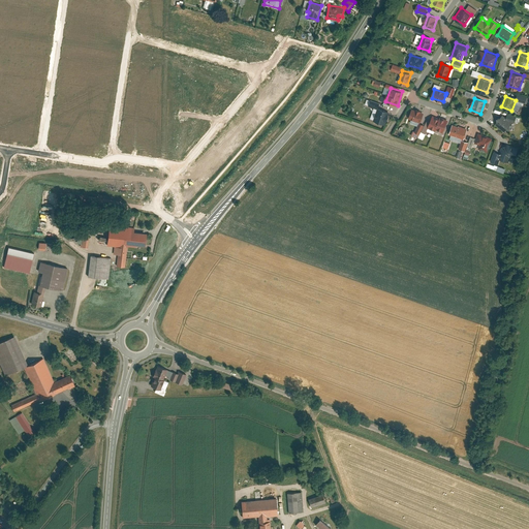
[(407,119),(421,123),(425,112),(411,107),(407,119)]
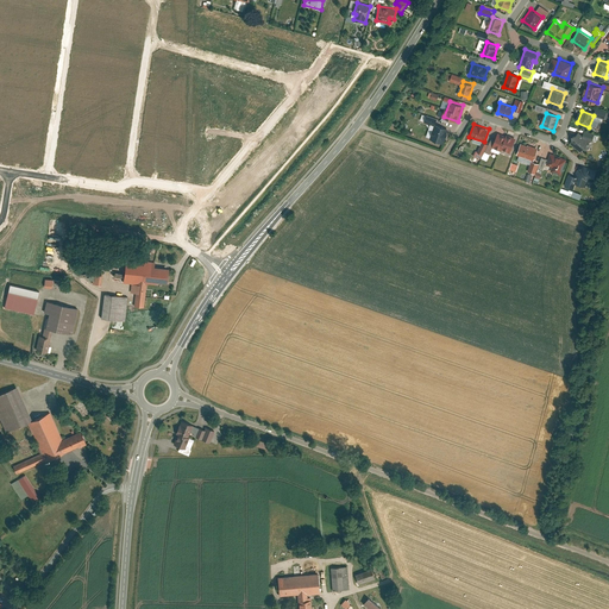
[(447,130),(435,126),(431,139),(443,143),(447,130)]
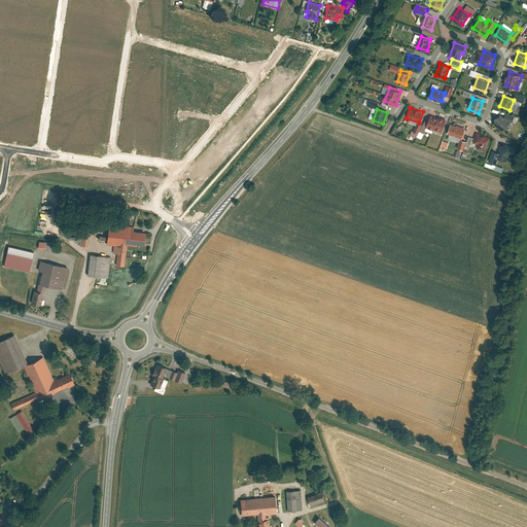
[(442,132),(446,119),(431,114),(427,128),(442,132)]
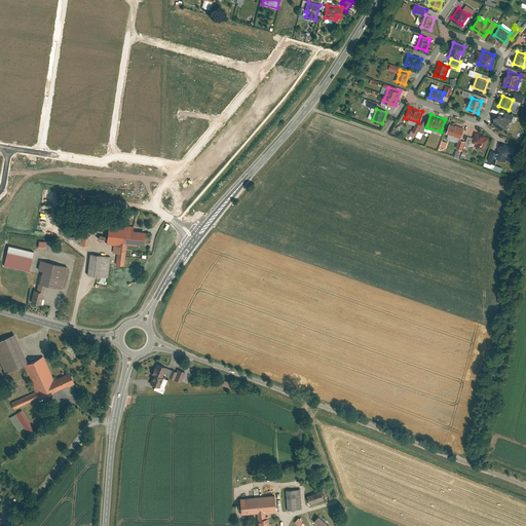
[(498,127),(501,130),(503,127),(506,127),(505,124),(509,122),(505,119),(505,118),(503,116),(502,117),(499,114),(497,117),(494,117),(495,119),(492,122),(495,125),(495,128),(498,127)]
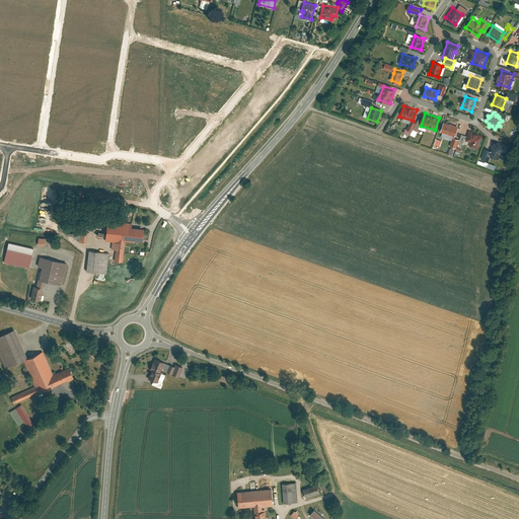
[(442,132),(455,136),(458,126),(445,122),(442,132)]
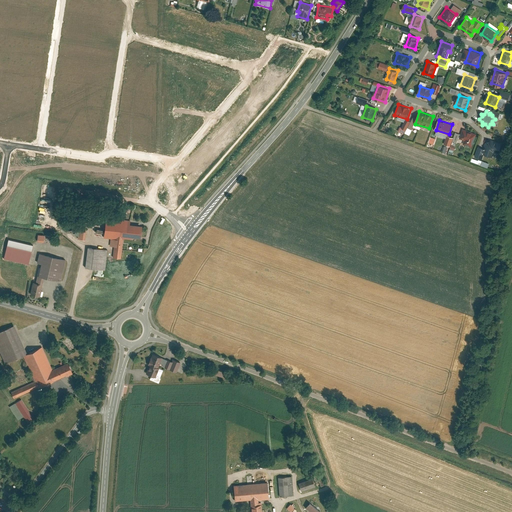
[(463,130),(460,138),(473,142),(475,134),(463,130)]
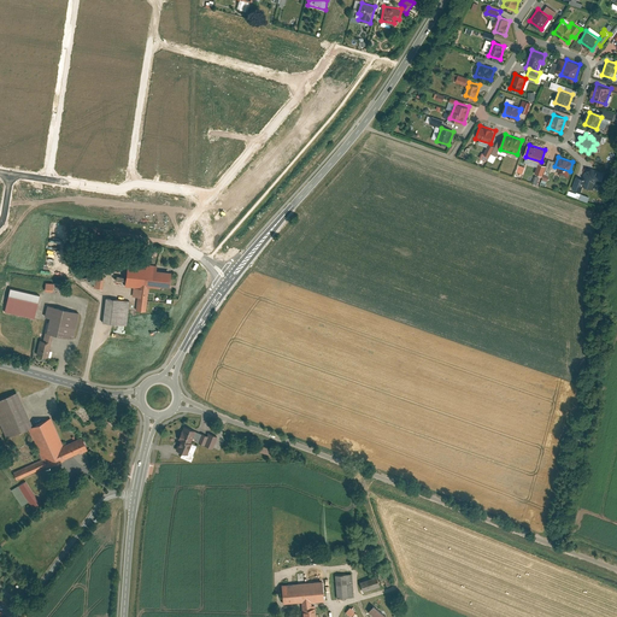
[(547,164),(541,162),(536,175),(544,177),(547,164)]
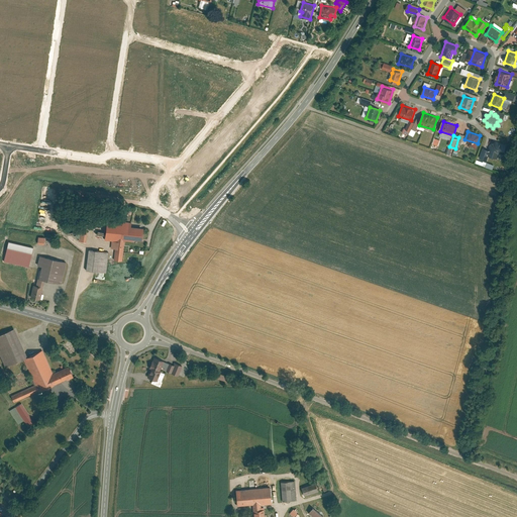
[(489,150),(483,148),(480,159),(487,161),(489,154),(496,157),(497,152),(499,151),(504,152),(506,145),(497,141),(491,144),(489,150)]
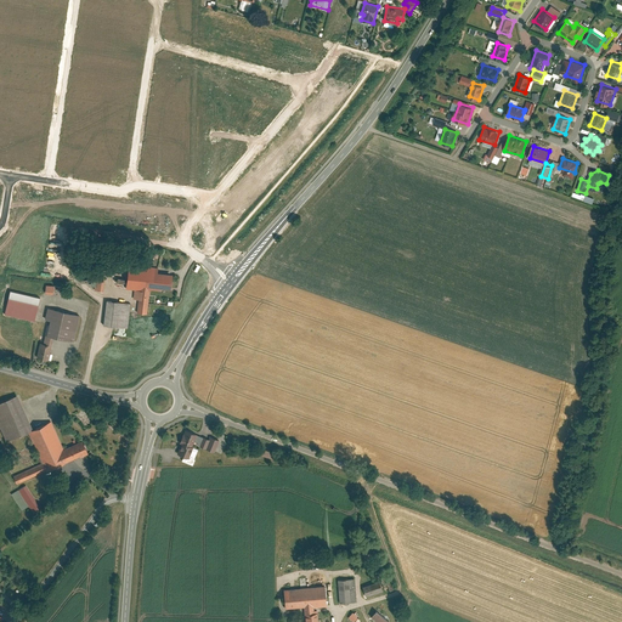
[(99,266),(95,290),(103,292),(106,267),(99,266)]
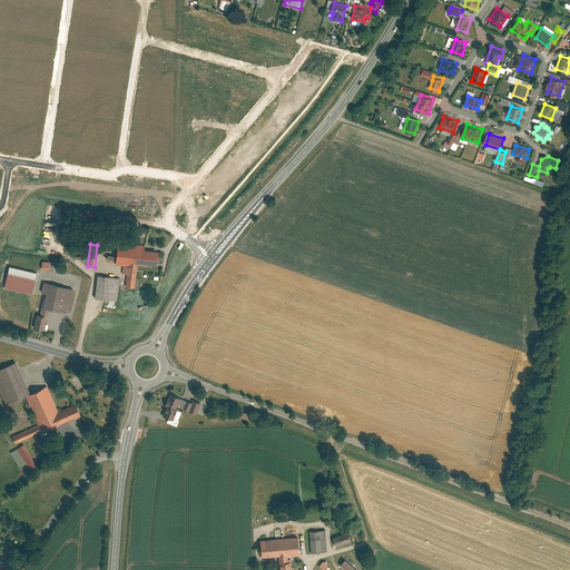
[(145,265),(146,251),(146,246),(118,244),(116,266),(128,267),(127,288),(136,288),(137,267),(144,268),(145,265)]
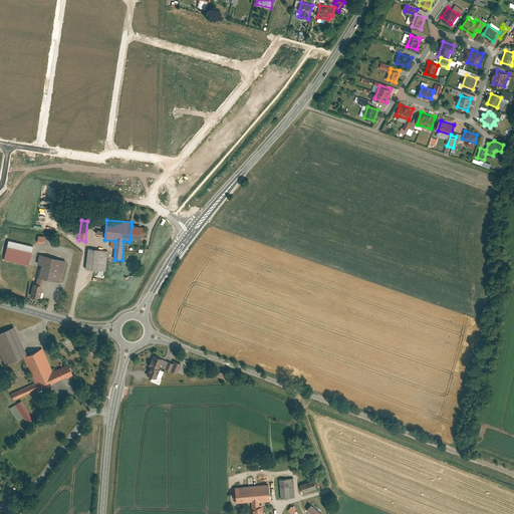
[(63,228),(64,230),(66,232),(69,233),(72,232),(74,230),(75,227),(74,224),(73,222),(70,221),(67,221),(65,222),(63,225),(63,228)]
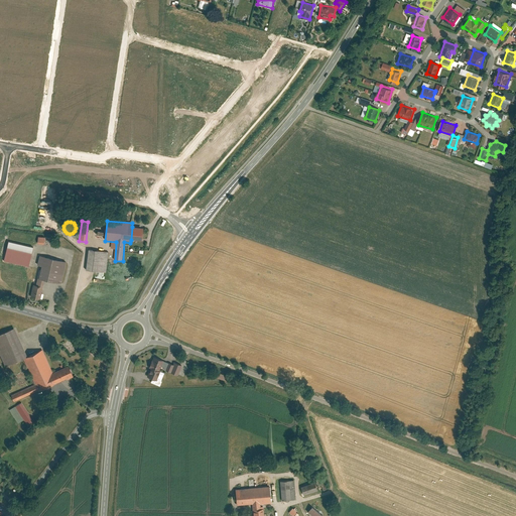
[(143,241),(145,228),(132,227),(131,240),(143,241)]
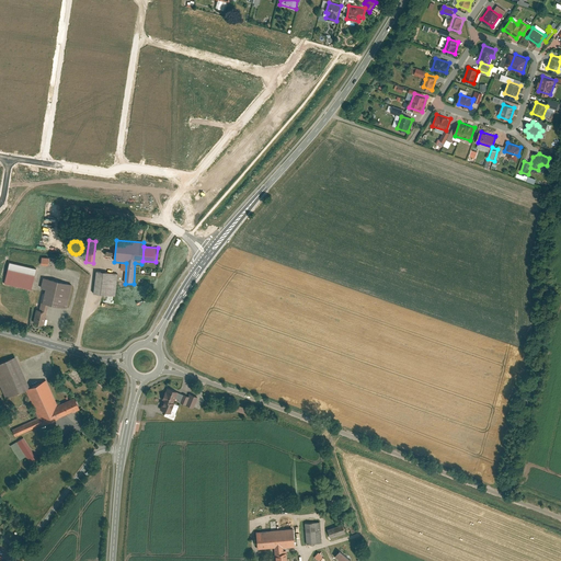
[(35,268),(8,262),(3,284),(31,290),(35,268)]
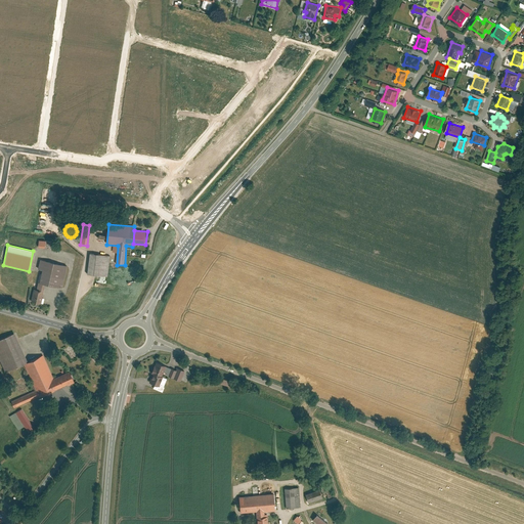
[(108,276),(111,257),(89,254),(87,274),(108,276)]
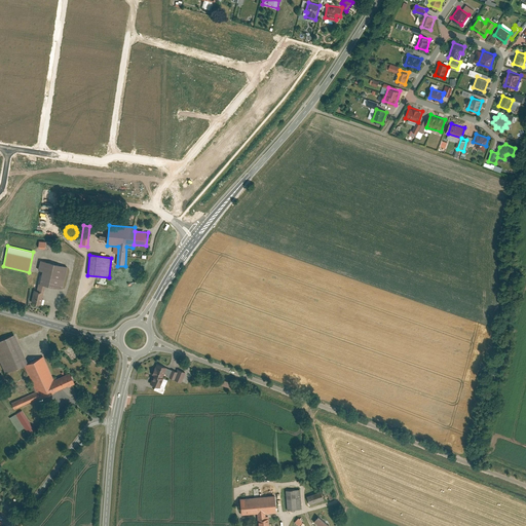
[(67,268),(40,262),(38,270),(41,271),(37,291),(34,290),(31,304),(40,306),(45,286),(62,290),(67,268)]
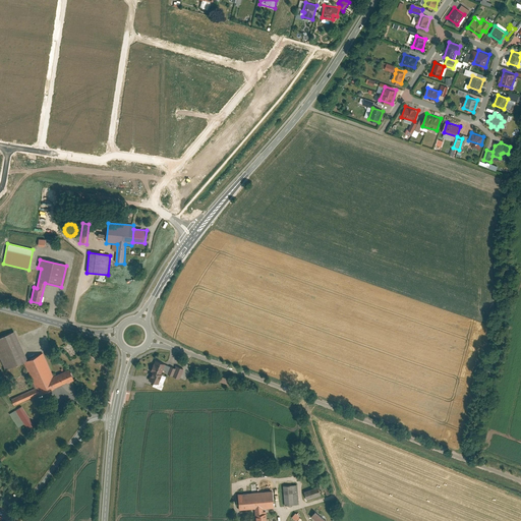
[(14,330),(0,336),(0,358),(4,368),(23,359),(26,358),(16,335),(14,330)]
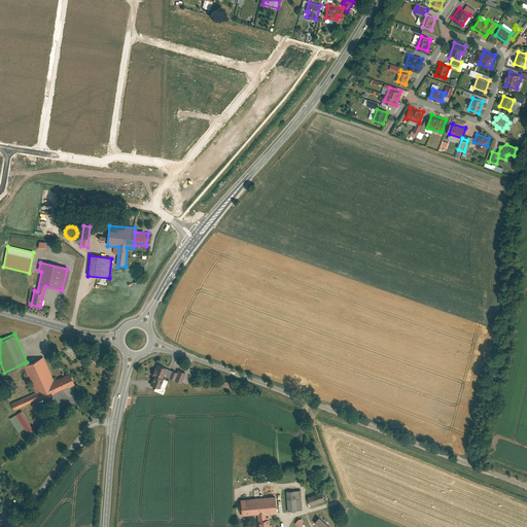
[(42,356),(27,362),(24,363),(36,392),(11,402),(14,409),(74,384),(69,373),(53,380),(42,356)]
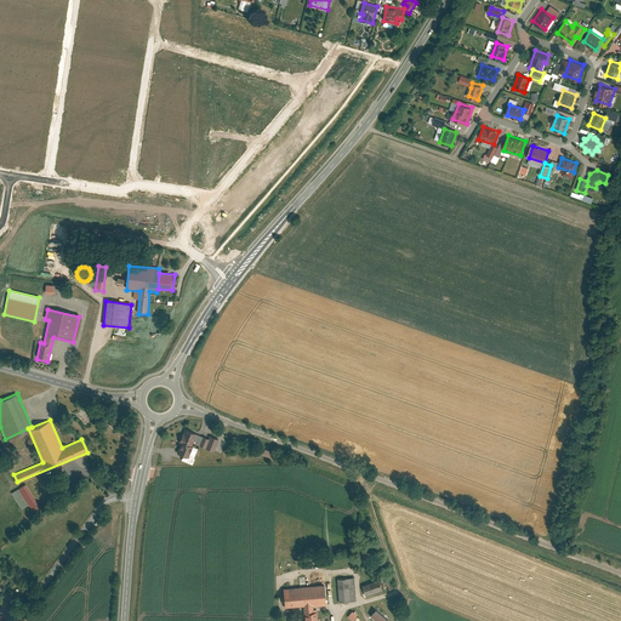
[(195,434),(183,429),(178,442),(180,443),(176,453),(187,456),(195,434)]
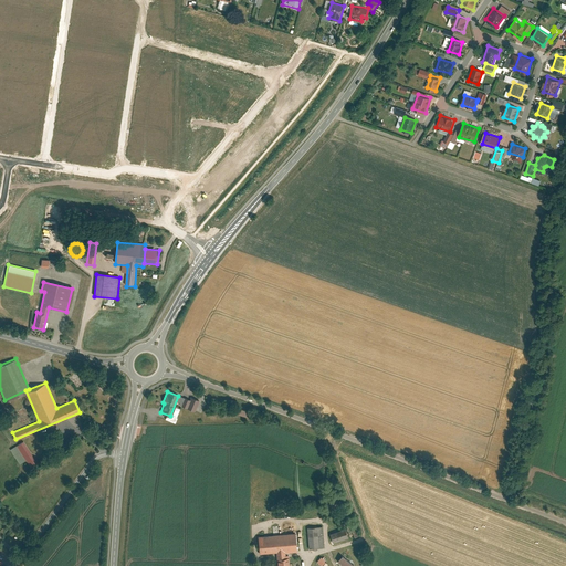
[(23,441),(10,449),(20,465),(25,461),(30,469),(38,464),(23,441)]
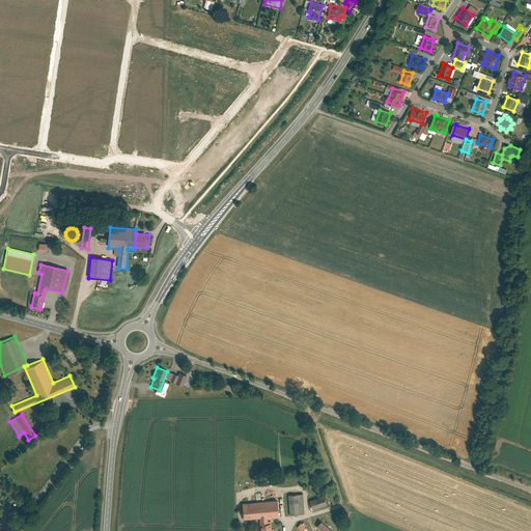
[(290,514),(304,513),(303,494),(288,495),(290,514)]
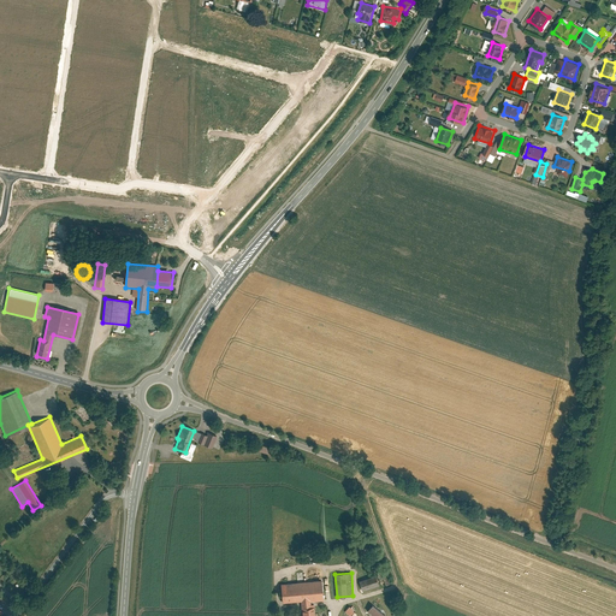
[(360,581),(362,590),(379,585),(377,576),(360,581)]
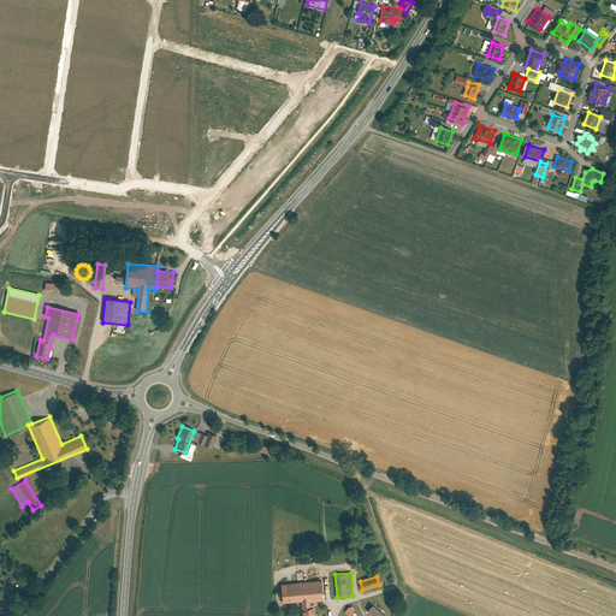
[(312,600),(324,600),(323,580),(282,582),(283,603),(302,602),(312,600)]
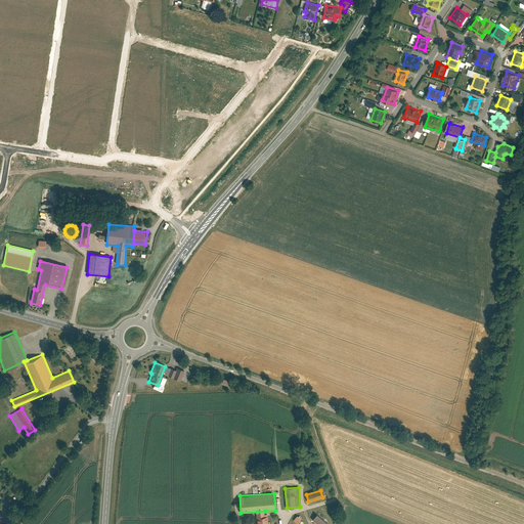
[(258,523),(268,523),(268,514),(265,515),(265,511),(257,512),(258,523)]
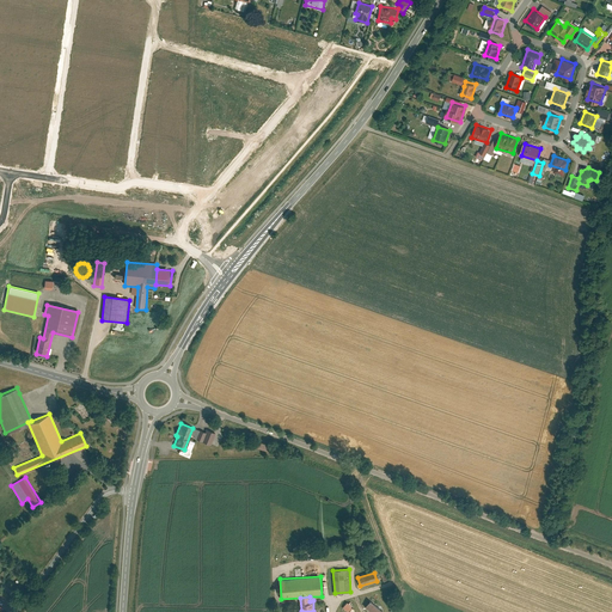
[(371,600),(366,607),(372,611),(381,611),(384,611),(371,600)]
